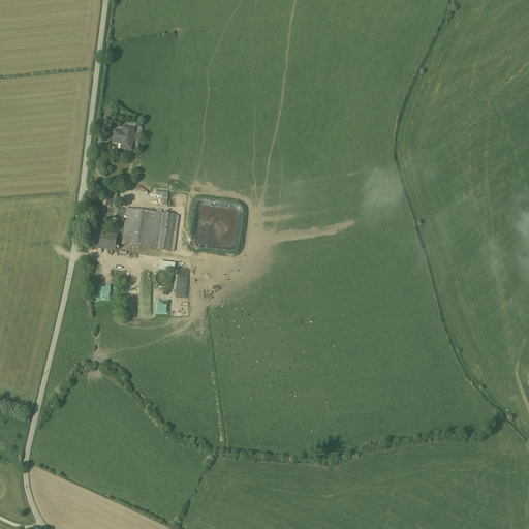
[(126,134),(115,132),(113,143),(125,144),(124,150),(131,151),(132,142),(131,142),(132,135),(126,134)]
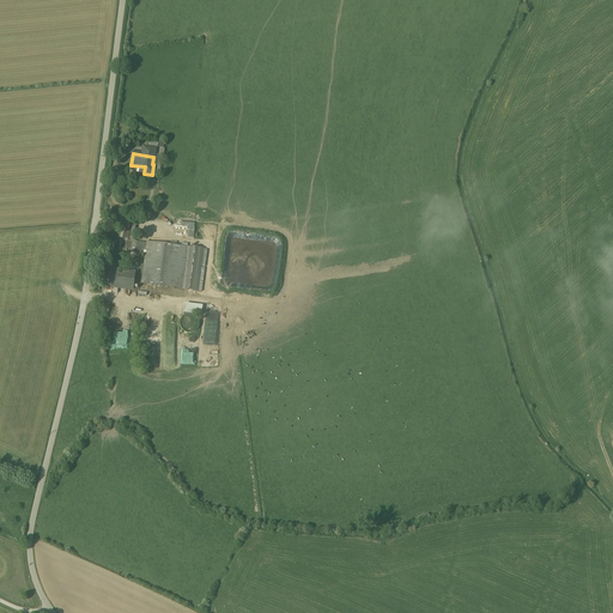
[(135,226),(123,225),(121,235),(120,238),(121,238),(120,252),(126,252),(126,253),(127,253),(128,250),(127,250),(127,248),(135,249),(134,253),(144,254),(145,250),(146,250),(147,243),(137,242),(133,241),(135,226)]
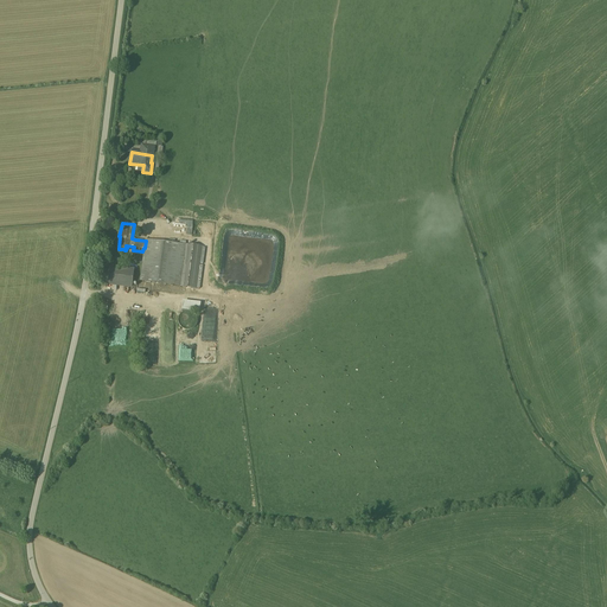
[(202,247),(146,240),(146,241),(145,248),(140,282),(180,287),(196,288),(202,247)]
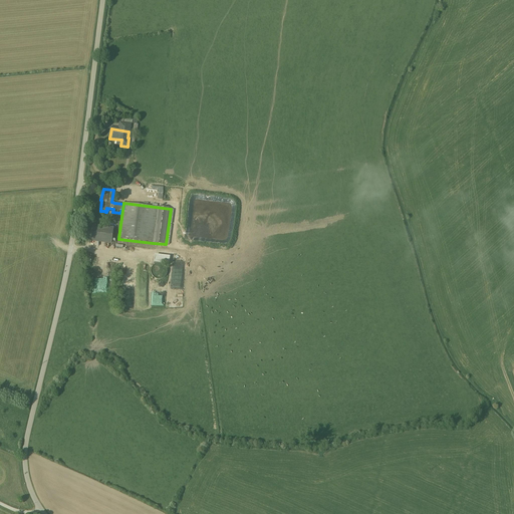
[(113,228),(89,225),(88,238),(112,241),(113,228)]
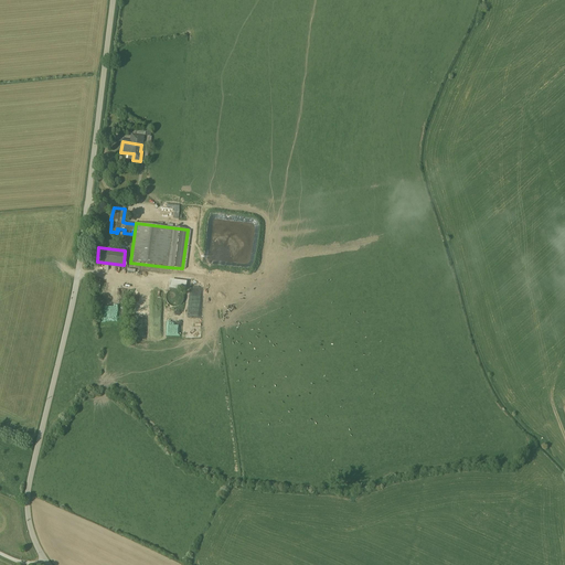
[(183,302),(184,299),(183,296),(181,292),(179,291),(174,290),(171,291),(169,294),(167,296),(166,299),(167,302),(169,306),(171,308),(176,308),(179,308),(181,306),(183,302)]
